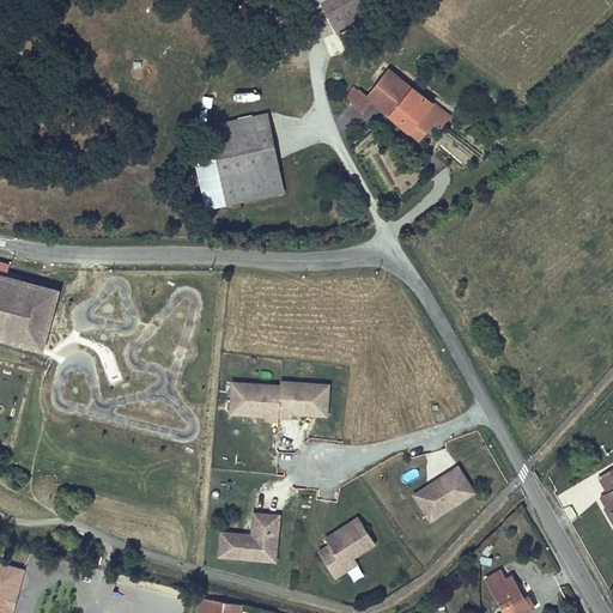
[(327,0),(322,4),(338,32),(351,26),(354,34),(371,25),(368,17),(386,8),(381,0),(327,0)]
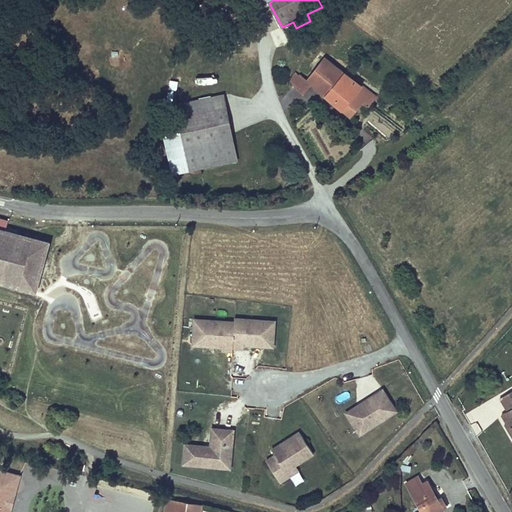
[(343,74),(324,58),(307,79),(301,75),(300,76),(296,73),(289,80),(293,84),(293,85),(303,95),(312,84),(342,110),(362,87),(343,74)]
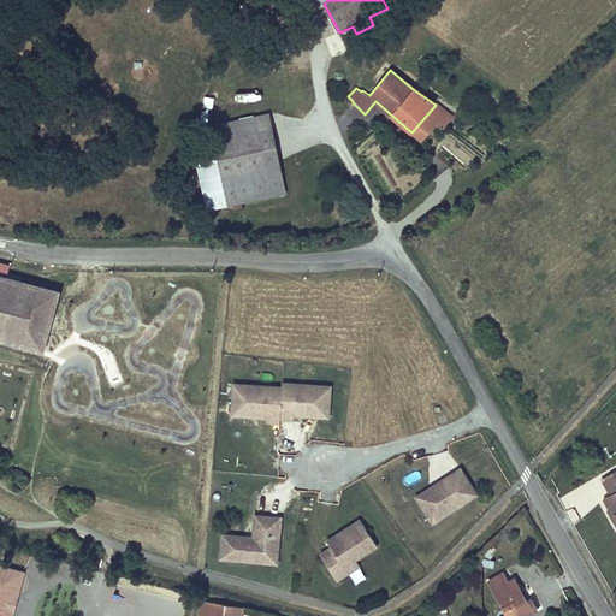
[(445,112),(436,105),(412,132),(421,141),(434,124),(442,130),(452,117),(445,112)]
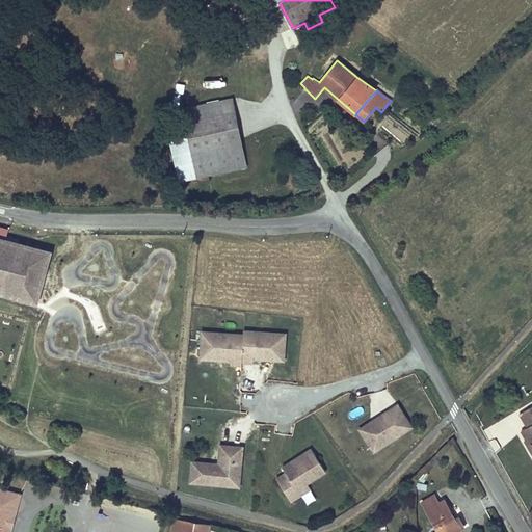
[(246,166),(232,98),(181,109),(187,135),(177,137),(183,166),(192,164),(195,178),(246,166)]
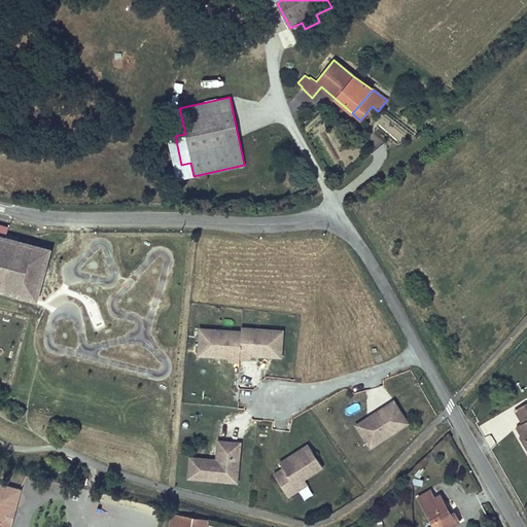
[(0,291),(37,301),(49,246),(5,236),(7,224),(0,222),(0,291)]
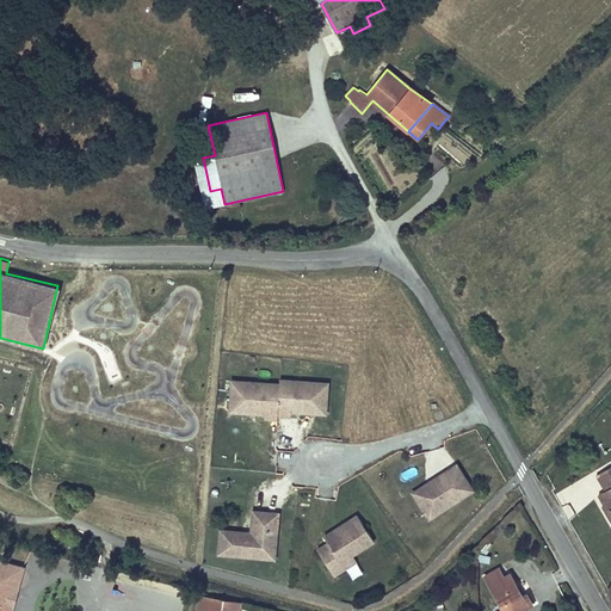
[(279,387),(232,383),(230,407),(255,409),(254,415),(264,417),(264,420),(276,420),(277,417),(279,387)]
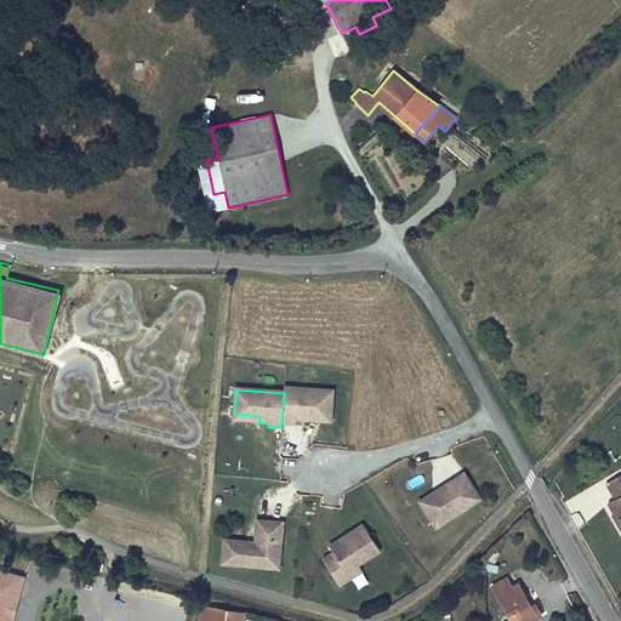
[(331,393),(284,389),(284,393),(281,423),(294,425),(294,421),(303,422),(303,415),(330,417),(331,393)]
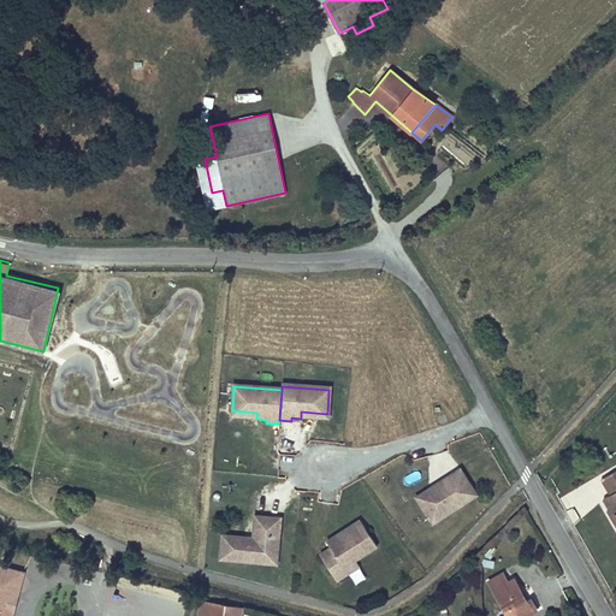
[(473,487),(460,468),(449,475),(451,479),(438,487),(436,484),(416,497),(433,522),(467,501),(462,495),(473,487)]
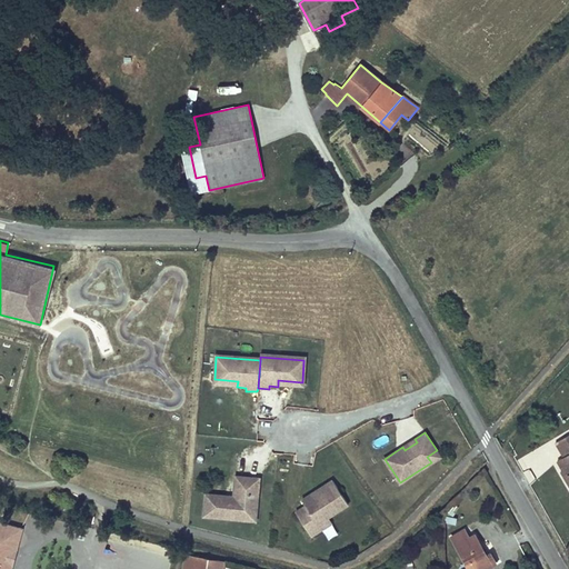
[(568,433),(556,442),(563,457),(557,461),(562,470),(563,470),(568,468),(568,470),(568,433)]
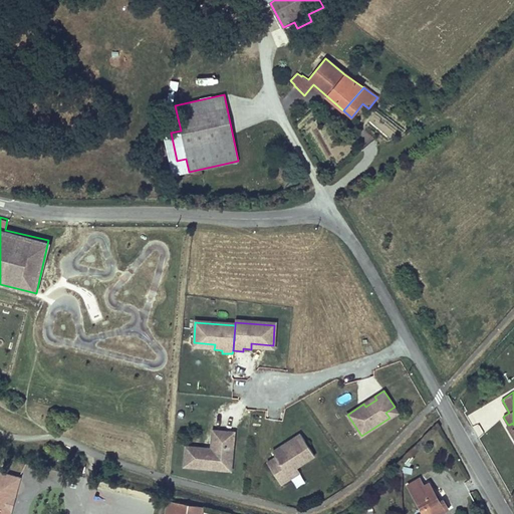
[(376,400),(374,397),(363,404),(365,407),(376,400)]
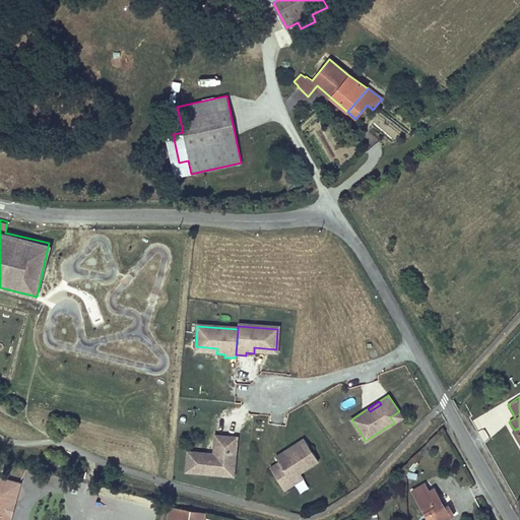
[(486,415),(481,405),(475,409),(480,418),(486,415)]
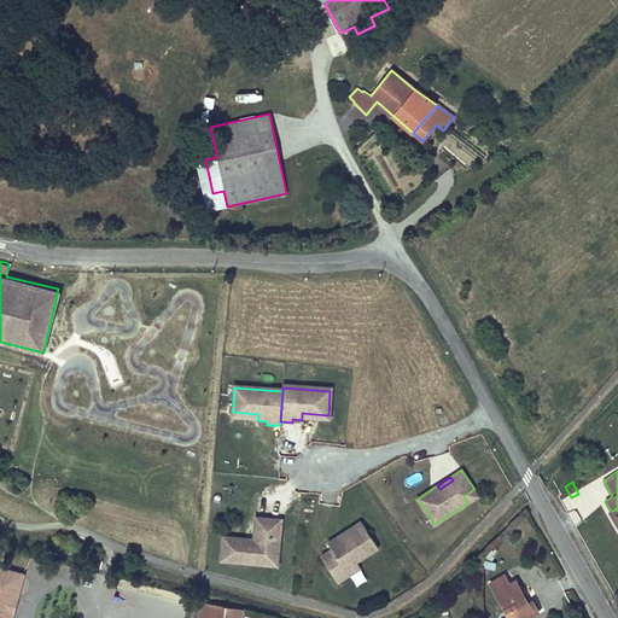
[(478,495),(474,489),(464,496),(468,502),(478,495)]
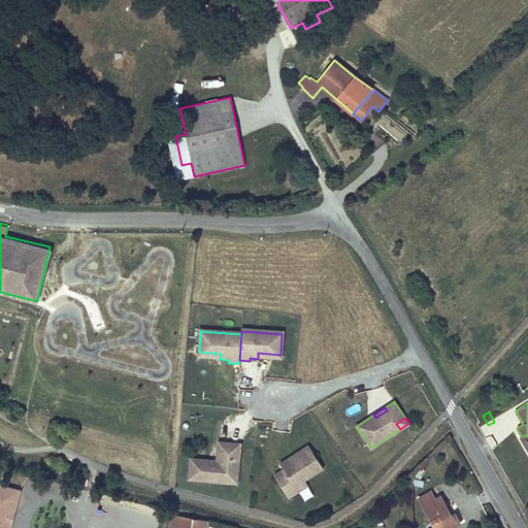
[(230,468),(232,442),(219,441),(217,461),(217,463),(209,462),(209,460),(191,458),(189,479),(231,483),(233,468),(230,468)]
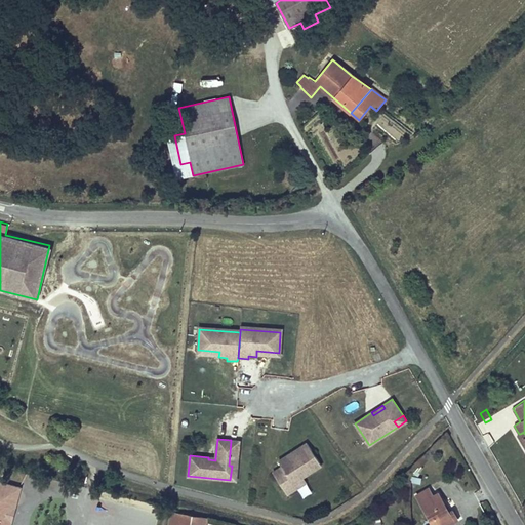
[(236,481),(240,441),(231,440),(229,466),(232,466),(230,480),(236,481)]
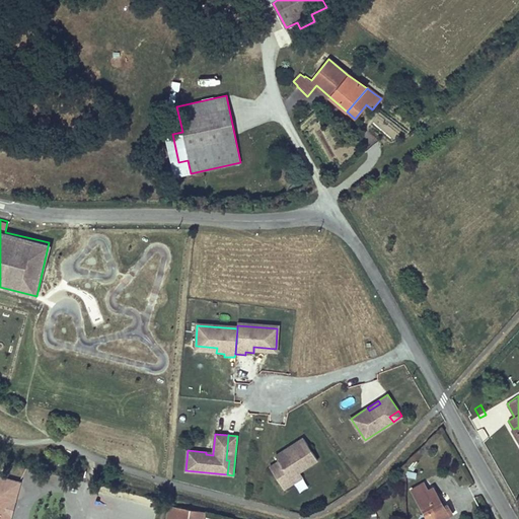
[(318,459),(304,438),(285,450),(289,455),(279,461),(271,467),(284,489),(292,484),(290,482),(302,473),(300,471),(318,459)]
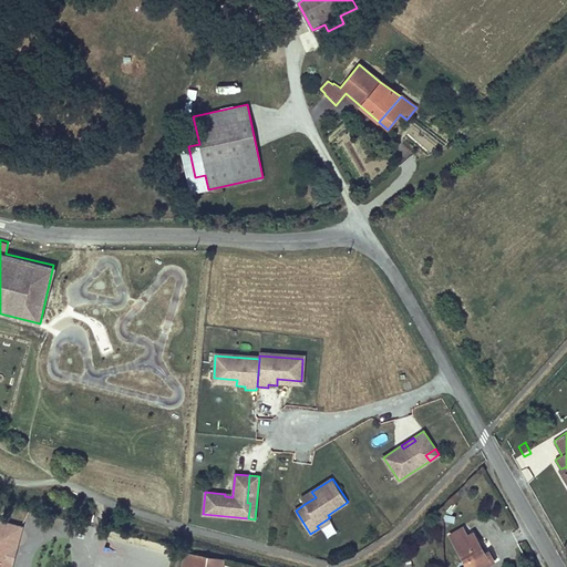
[(316,497),(311,492),(301,498),(305,504),(316,497)]
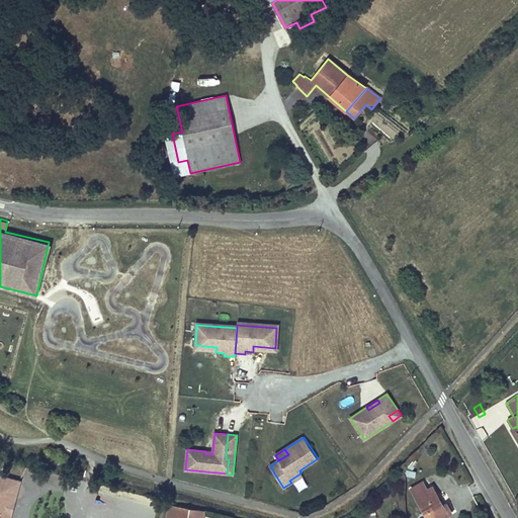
[(303,476),(301,472),(289,481),(291,483),(303,476)]
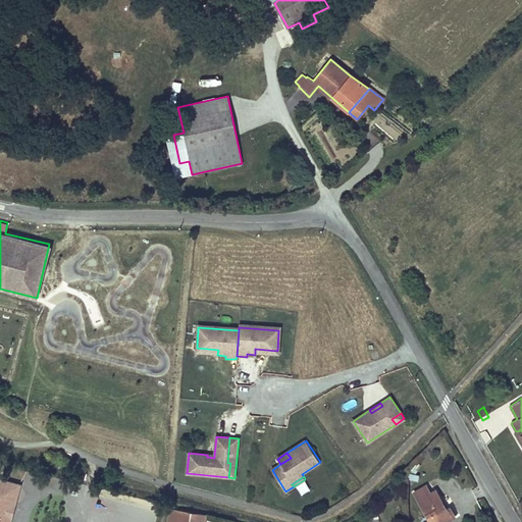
[(0,521),(7,521),(8,518),(11,519),(15,504),(12,503),(17,483),(0,478),(0,521)]
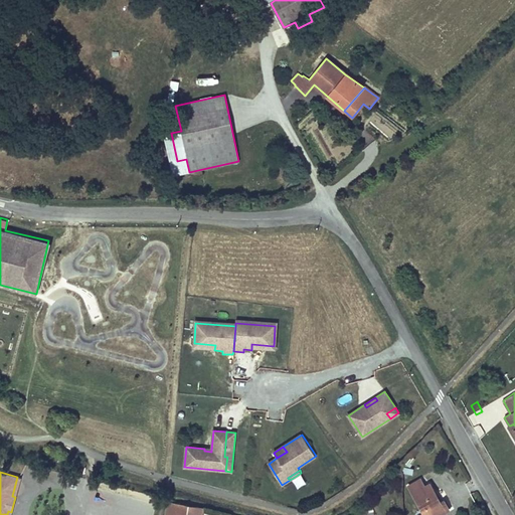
[(441,503),(431,484),(424,487),(420,480),(409,486),(424,513),(420,514),(440,514),(449,510),(444,501),(441,503)]
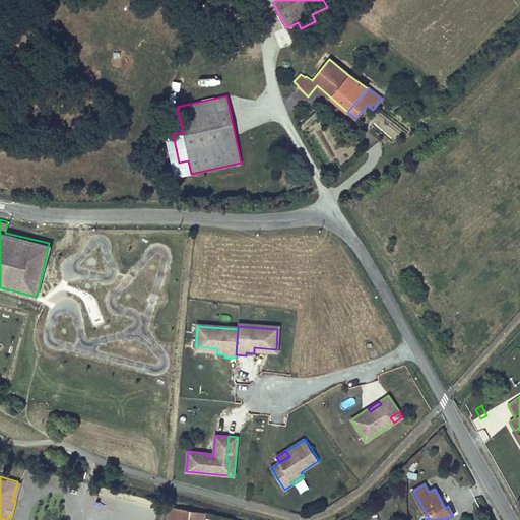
[(190,510),(191,509),(170,506),(167,519),(189,519),(190,516),(190,510)]
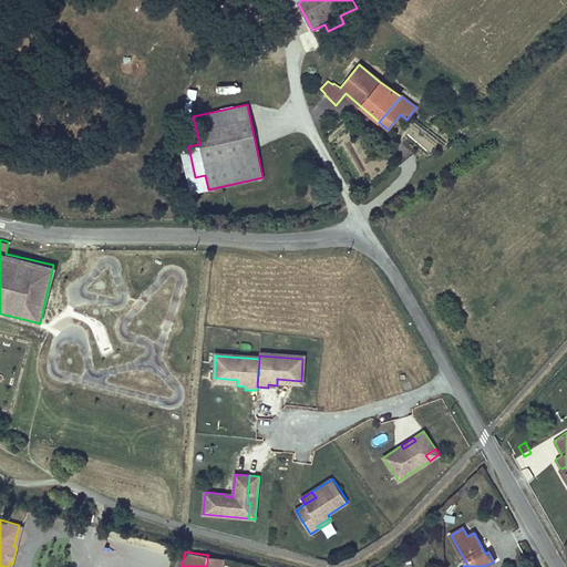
[(223,566),(225,559),(207,556),(207,563),(206,566),(223,566)]
